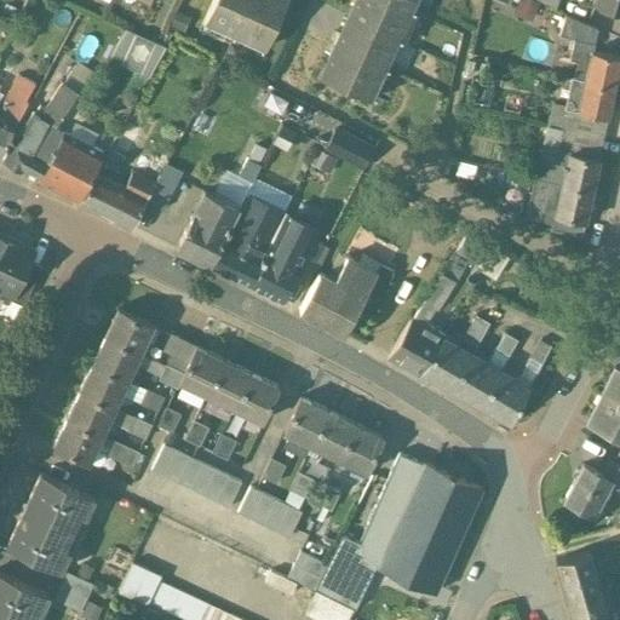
[(248,0),(213,0),(207,17),(235,29),(248,0)]
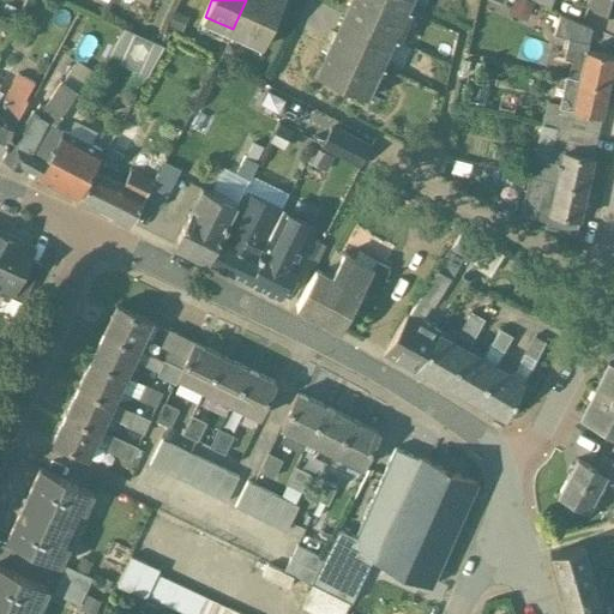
[(280,0),(246,0),(233,29),(262,42),(280,0)]
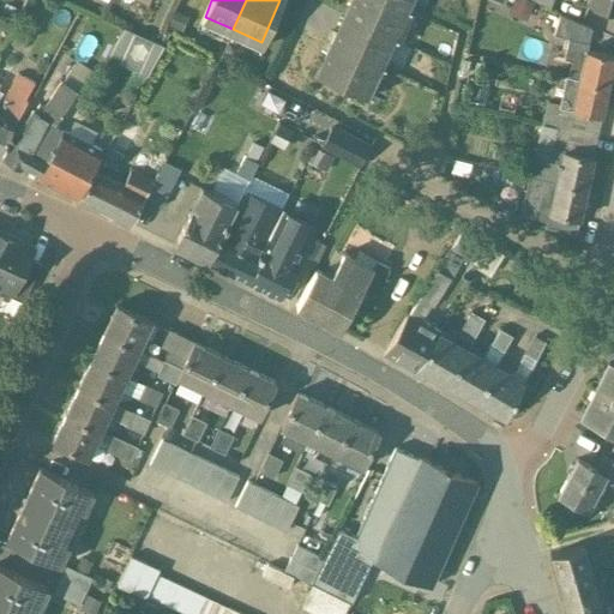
[(403,7),(386,0),(350,0),(344,14),(390,36),(403,7)]
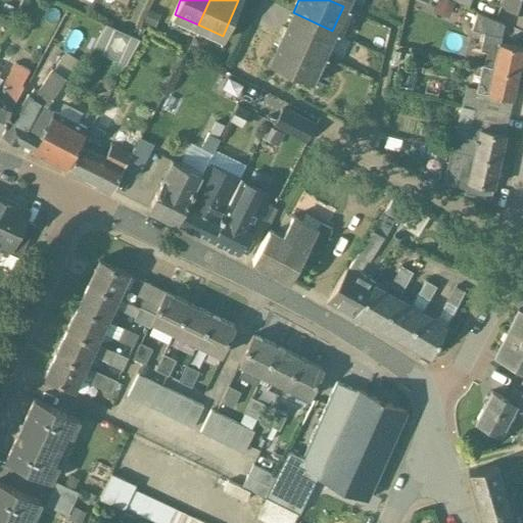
[(522,0),(501,0),(500,3),(522,9),(522,0)]
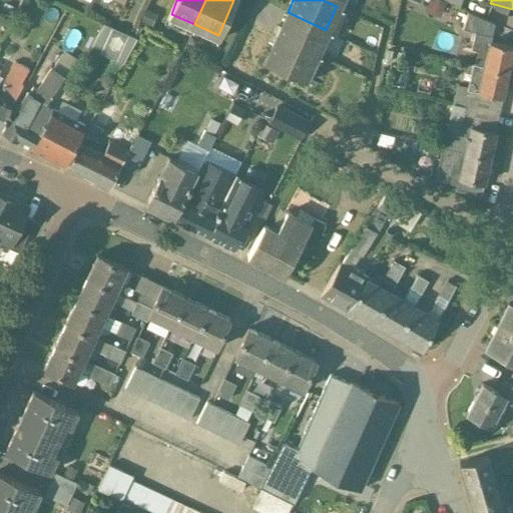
[(326,30),(288,12),(277,36),(315,53),(326,30)]
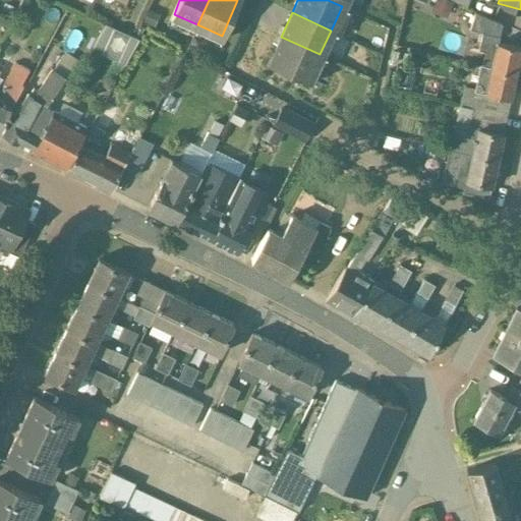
[(502,23),(475,12),(470,30),(482,32),(478,49),(485,51),(482,65),(491,67),(497,42),(499,42),(500,36),(499,36),(502,23)]
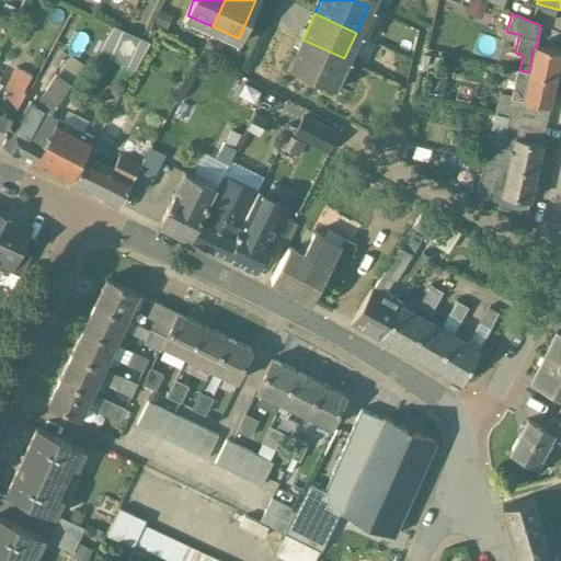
[(150,42),(114,25),(99,53),(135,69),(150,42)]
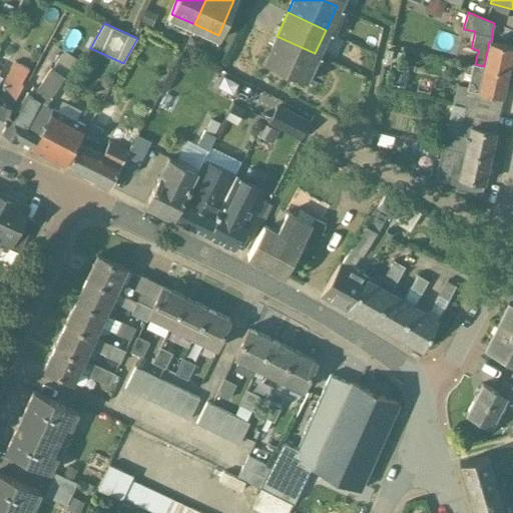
[(315,53),(277,36),(266,60),(305,77),(315,53)]
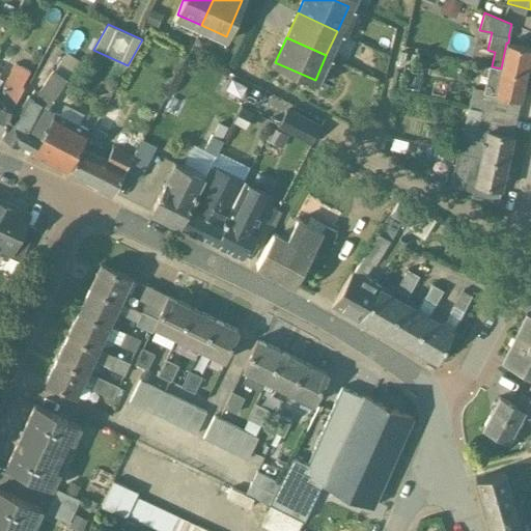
[(530,48),(508,43),(506,43),(501,68),(527,74),(530,52),(530,48)]
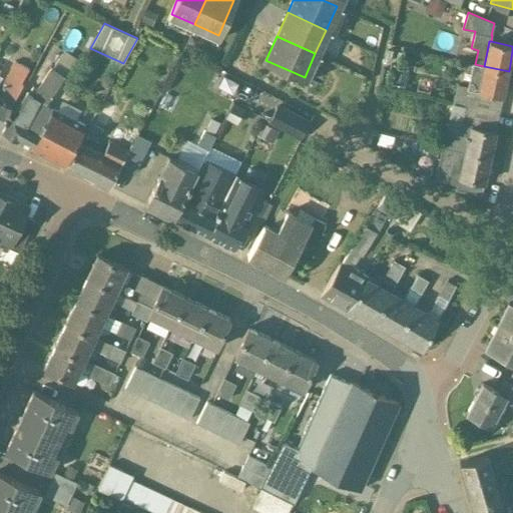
[(15,61),(0,88),(0,89),(4,91),(1,97),(12,102),(23,83),(21,82),(28,68),(19,63),(21,61),(16,59),(15,61)]
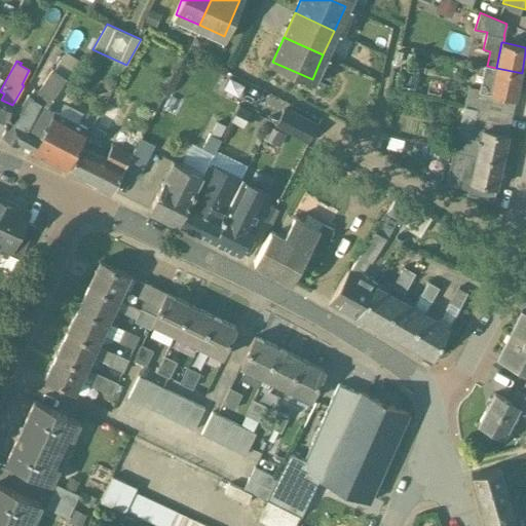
[(71,69),(60,62),(54,70),(66,77),(67,74),(71,69)]
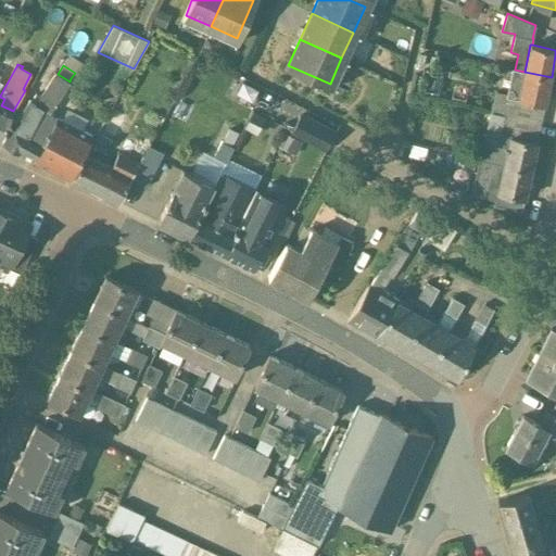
[(552,77),(525,72),(518,99),(544,105),(552,77)]
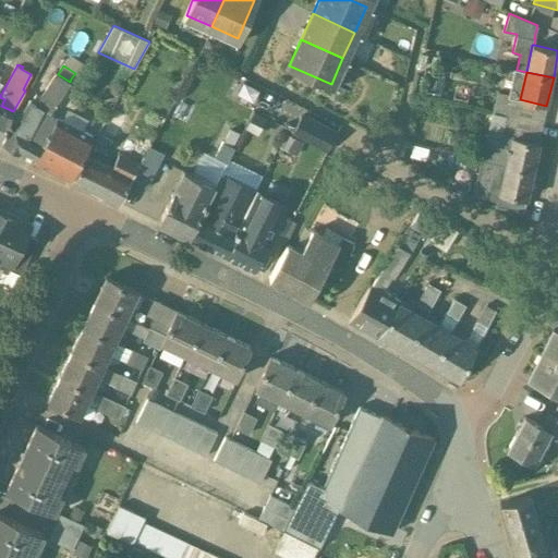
[(56,73),(40,97),(36,95),(32,101),(44,108),(50,112),(65,89),(70,83),(70,82),(58,74),(56,73)]
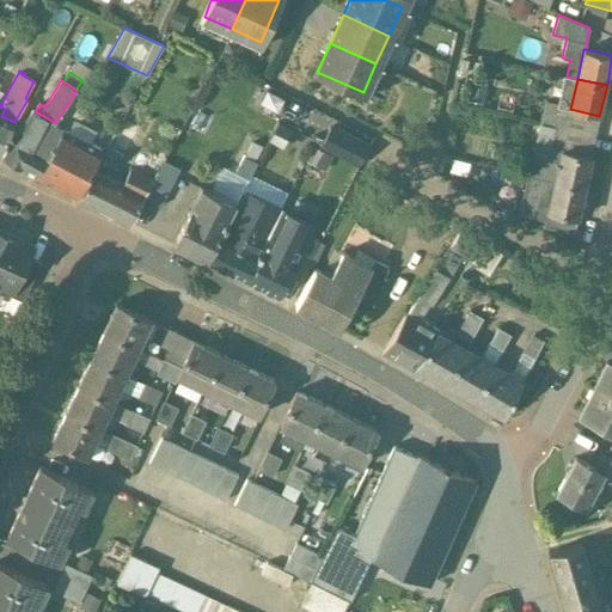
[(89,92),(78,86),(77,90),(77,91),(72,98),(83,104),(89,92)]
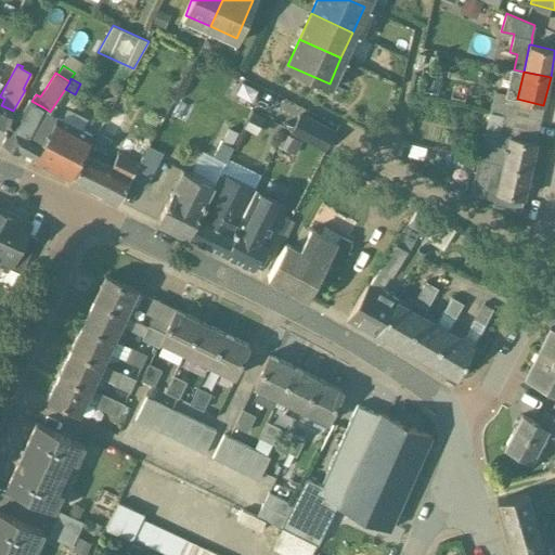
[(517,99),(494,93),(490,113),(540,124),(543,105),(517,99)]
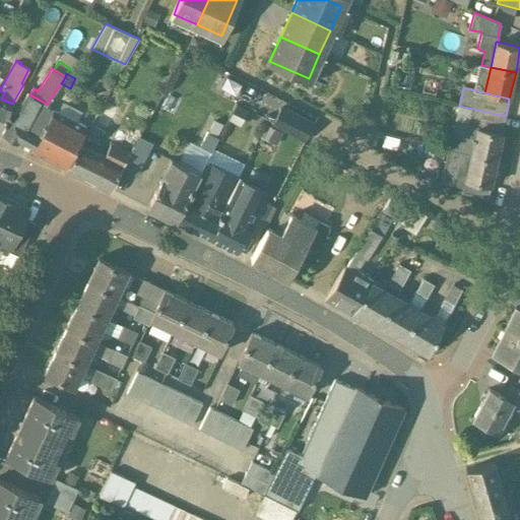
[(27,92),(2,134),(33,150),(40,137),(37,135),(39,131),(27,125),(39,101),(29,94),(27,92)]
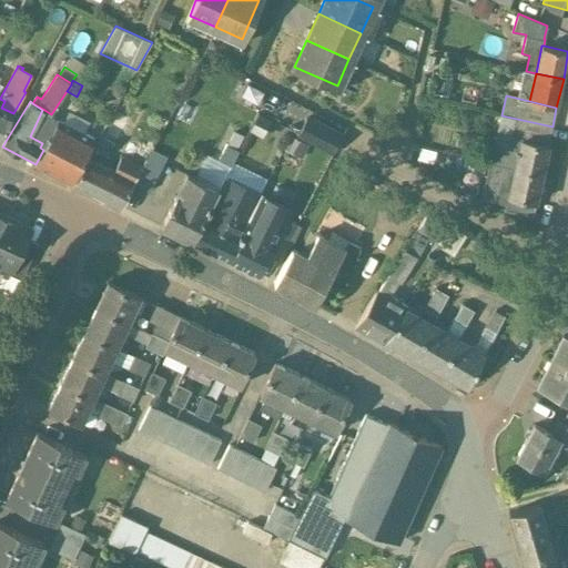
[(0,139),(13,113),(1,108),(0,107),(0,139)]
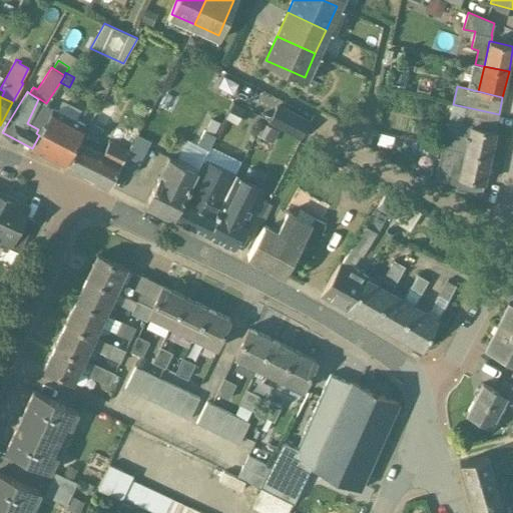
[(63,113),(39,101),(40,99),(38,99),(27,123),(38,129),(36,133),(39,135),(32,148),(64,163),(84,124),(71,117),(73,114),(64,109),(63,113)]
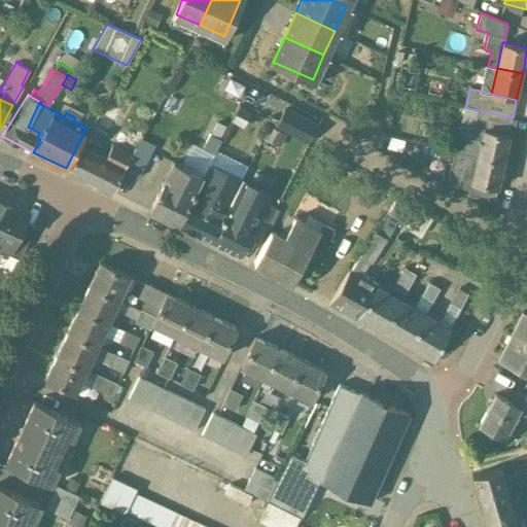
[(106,106),(90,137),(101,143),(117,113),(106,106)]
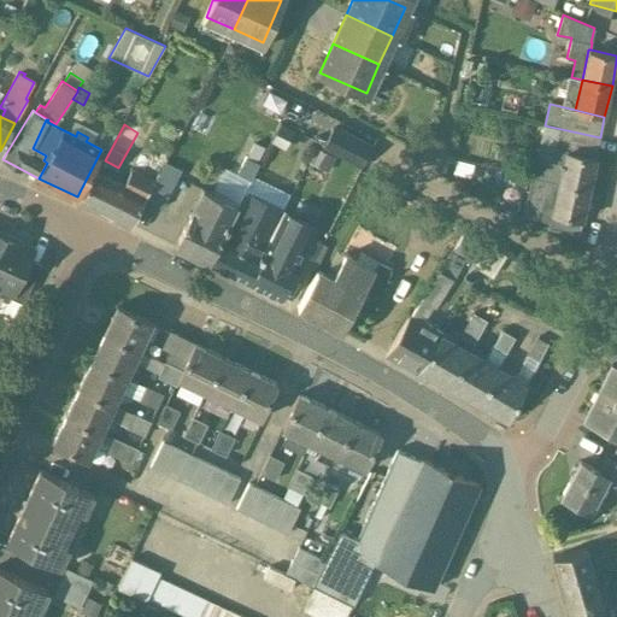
[(600,137),(545,125),(540,147),(541,147),(565,153),(594,159),(600,137)]
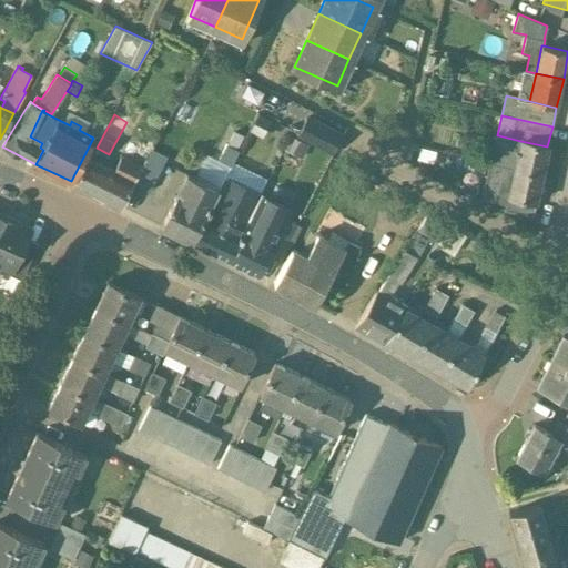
[(342,137),(306,118),(298,133),(334,152),(342,137)]
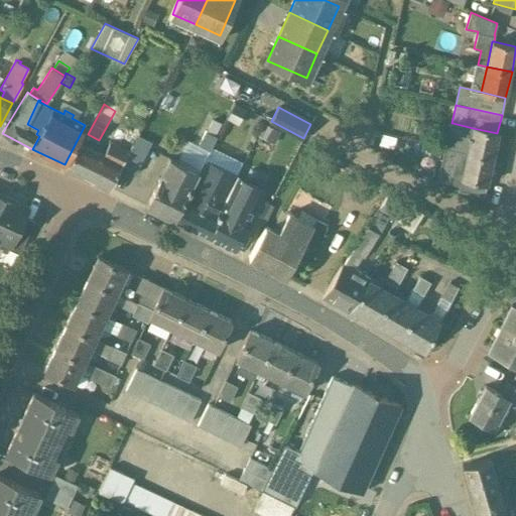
[(265,123),(259,135),(273,142),(279,130),(265,123)]
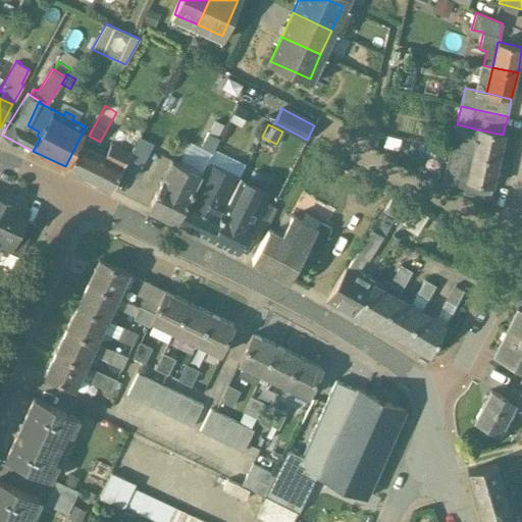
[(478,129),(458,124),(453,149),(473,154),(478,129)]
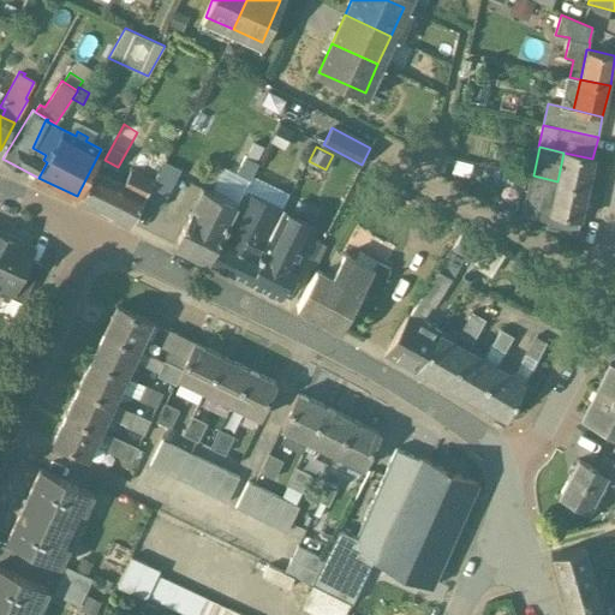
[(592,159),(563,153),(557,181),(586,187),(592,159)]
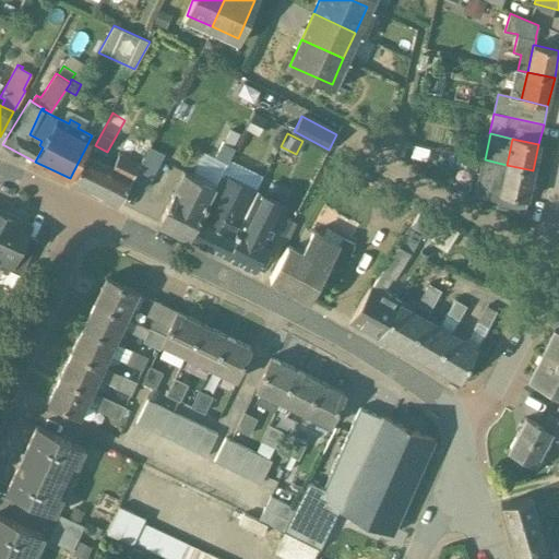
[(225,142),(217,157),(227,163),(235,147),(225,142)]
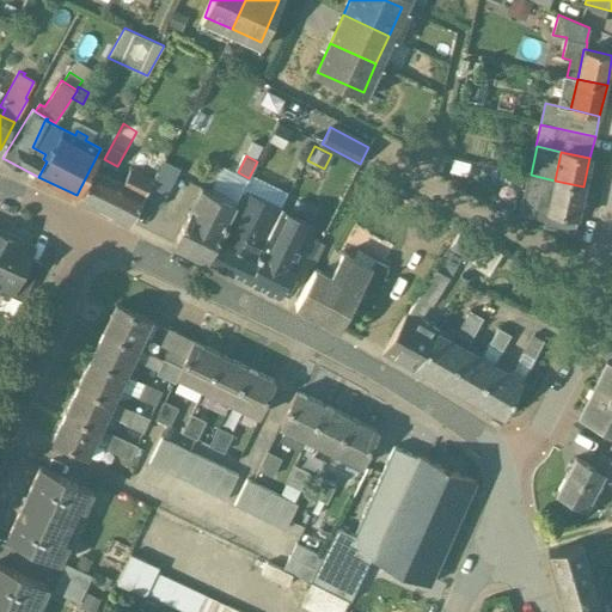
[(124,184),(95,169),(80,197),(130,222),(145,197),(153,181),(132,170),(124,184)]
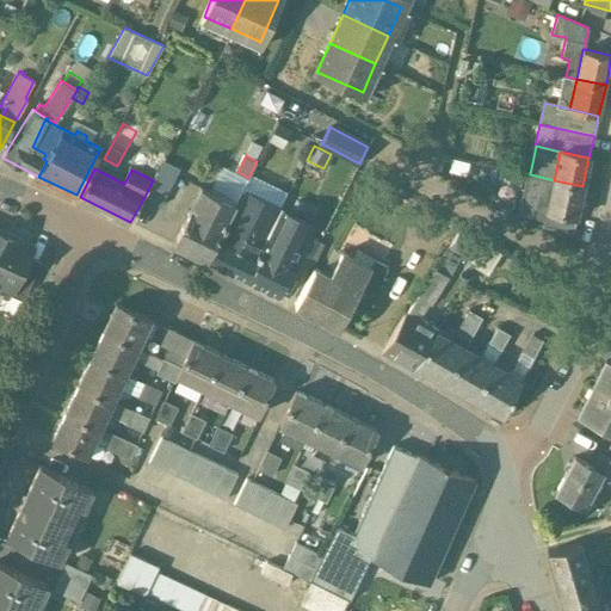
[(174,181),(156,172),(153,180),(144,197),(162,207),(174,181)]
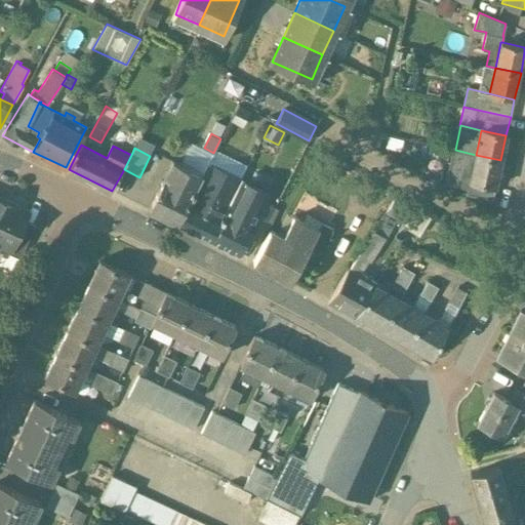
[(213,153),(204,148),(196,165),(205,169),(213,153)]
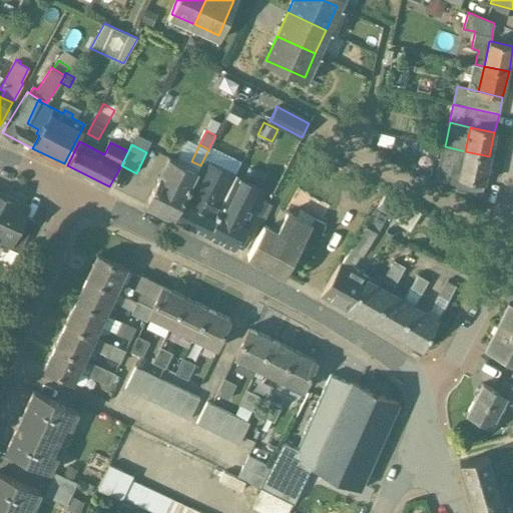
[(465,151),(445,146),(438,177),(458,182),(459,177),(465,151)]
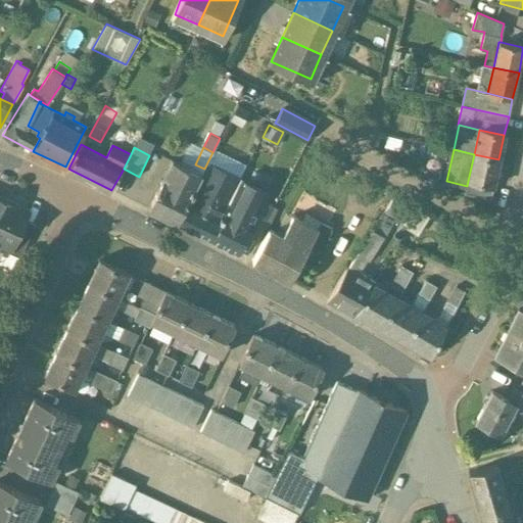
[(498,159),(474,154),(468,181),(492,186),(498,159)]
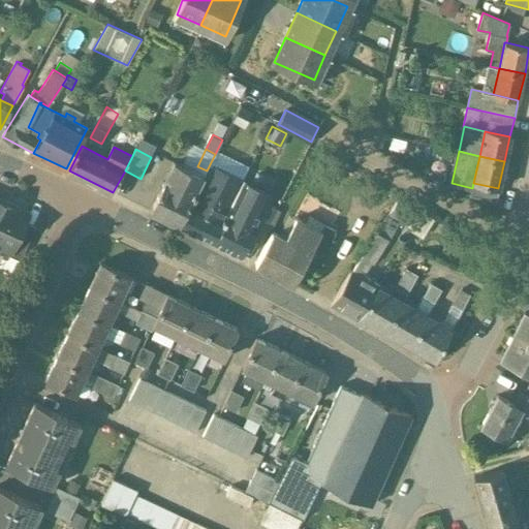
[(177,161),(168,177),(167,177),(150,211),(180,225),(191,204),(205,175),(177,161)]
